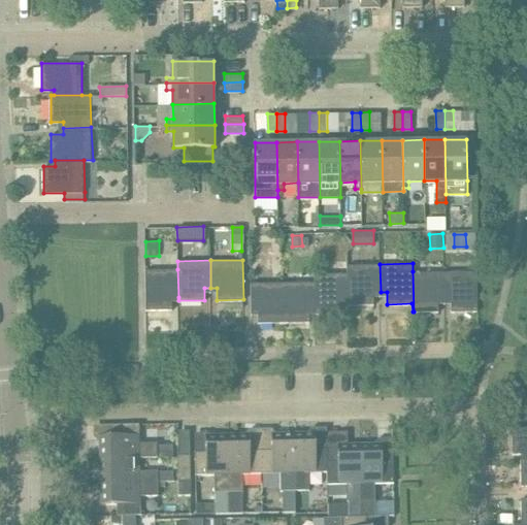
[(381,292),(380,264),(347,264),(347,272),(348,300),(348,304),(374,304),(374,292),(381,292)]
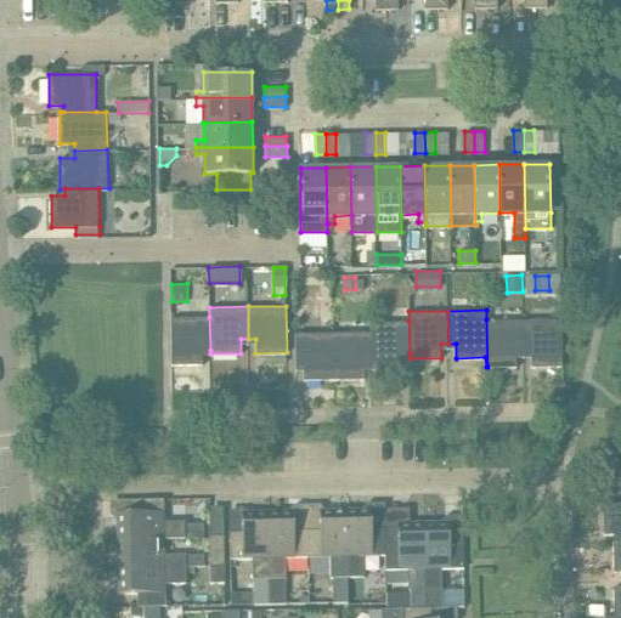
[(203,350),(210,350),(209,317),(171,317),(173,364),(203,363),(203,350)]
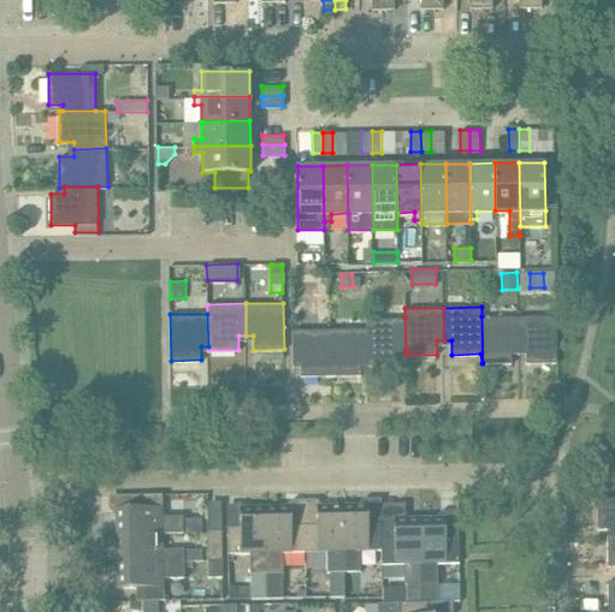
[(556,315),(519,316),(519,349),(526,349),(526,362),(557,362),(556,315)]
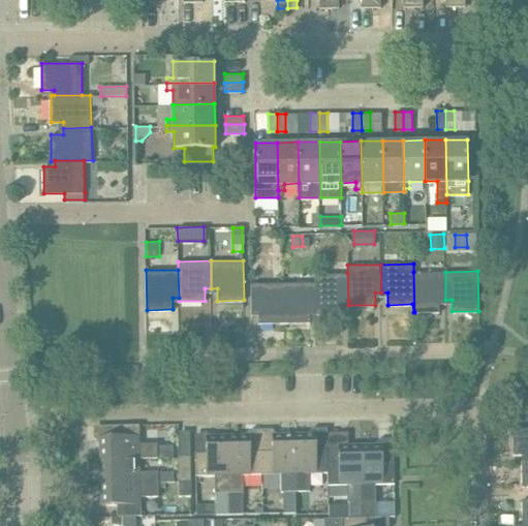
[(445,300),(445,272),(413,272),(414,312),(439,312),(439,300),(445,300)]
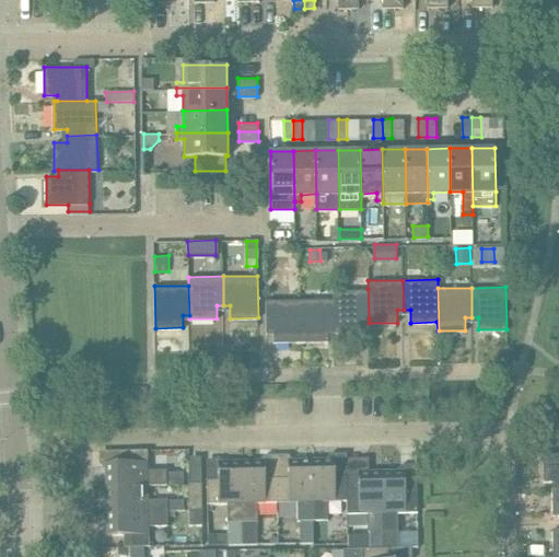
[(369,318),(368,289),(334,290),(334,299),(335,328),(335,333),(363,332),(362,318),(369,318)]
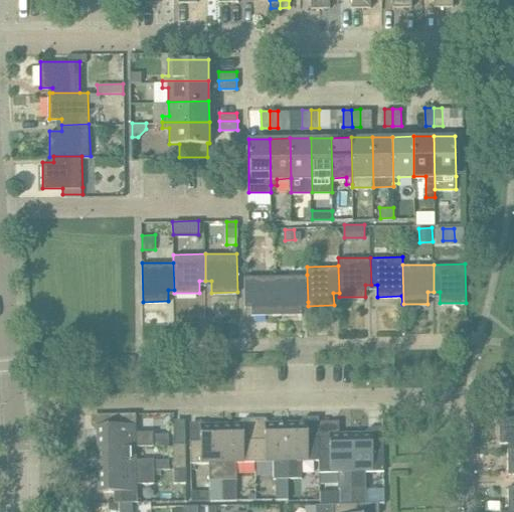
[(251,314),(277,314),(277,275),(244,276),(245,306),(246,306),(246,303),(251,303),(251,314)]
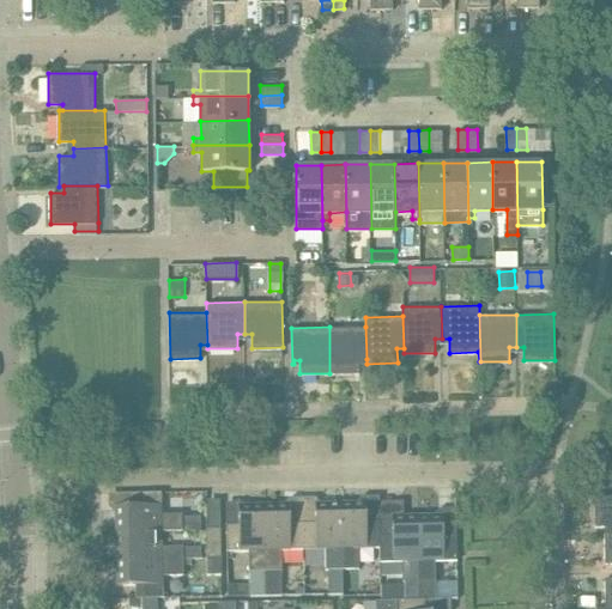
[(367,359),(365,327),(329,327),(329,373),(361,373),(359,359),(367,359)]
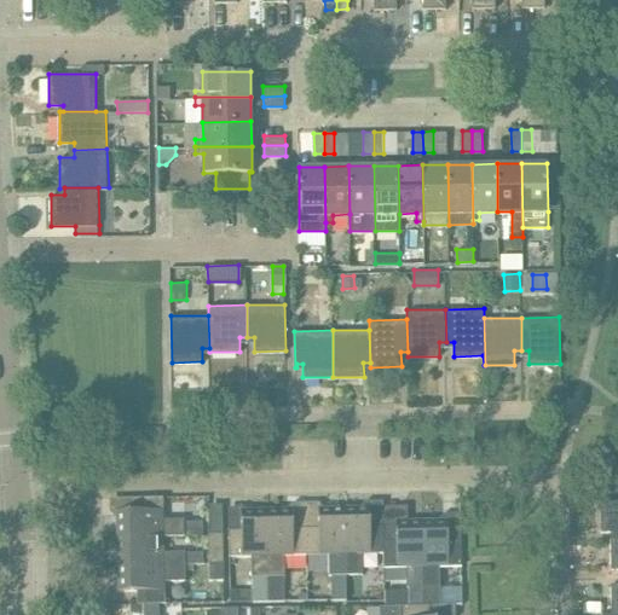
[(117,512),(117,534),(165,533),(165,534),(185,534),(185,520),(185,516),(165,517),(163,495),(136,495),(136,509),(121,509),(117,512)]
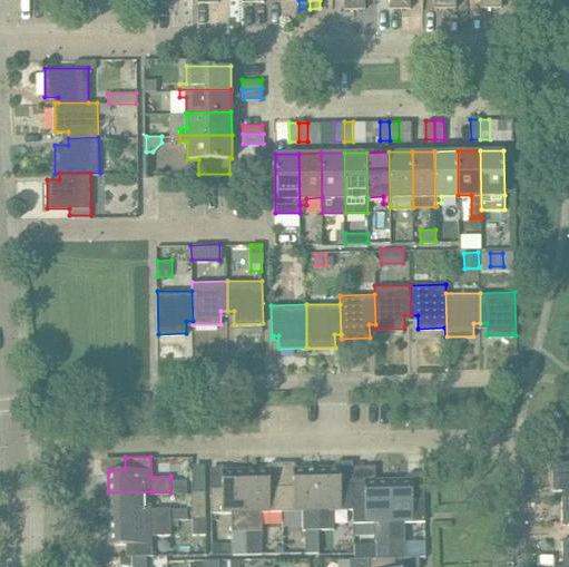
[(567,496),(568,495),(568,460),(553,461),(553,489),(567,489),(567,496)]
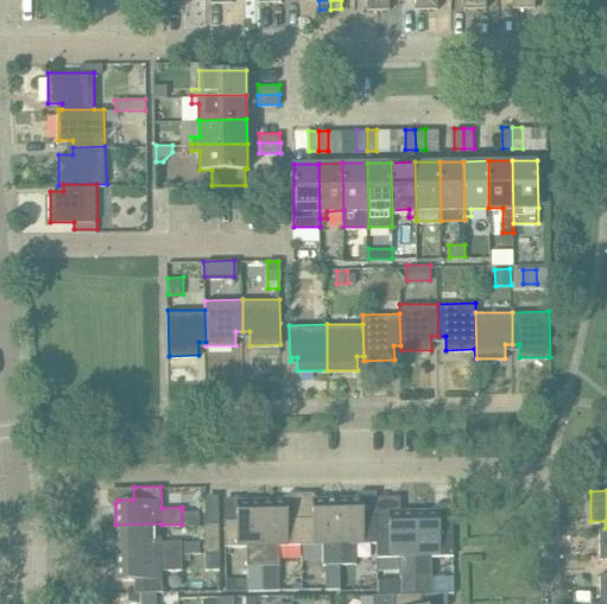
[(339,497),(340,563),(356,561),(356,541),(377,541),(377,555),(378,555),(377,514),(364,514),(364,500),(360,496),(339,497)]
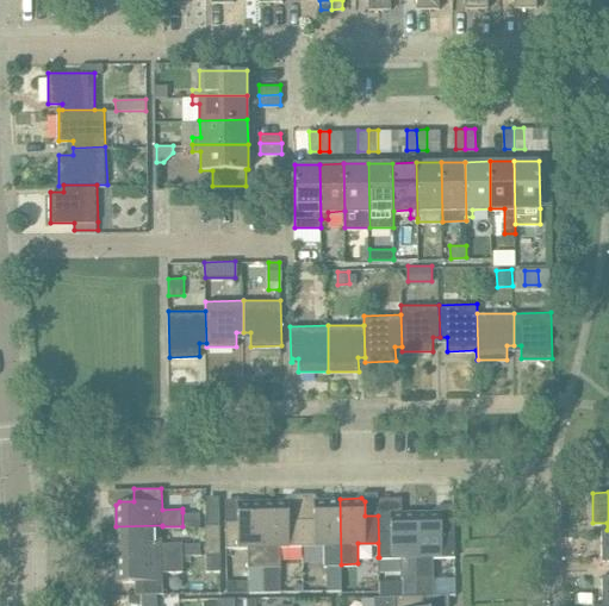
[(341,564),(340,499),(318,499),(315,503),(315,505),(302,505),(303,544),(324,544),(324,564),(325,564),(327,588),(333,588),(333,589),(342,589),(341,564)]
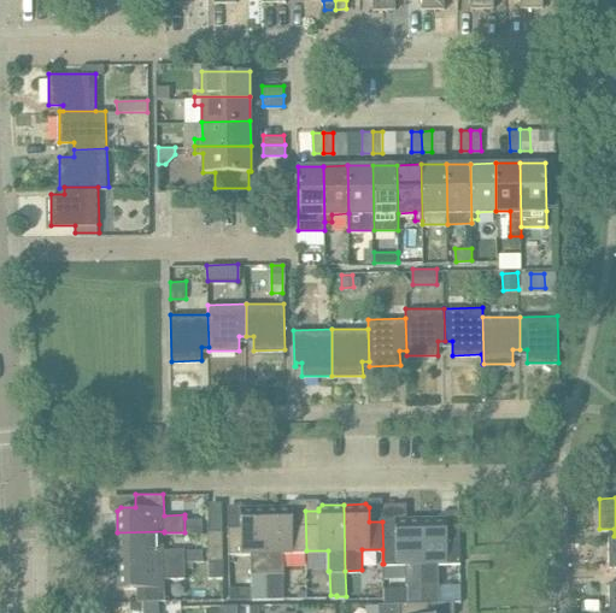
[(269,596),(267,506),(245,506),(241,511),(241,512),(228,512),(229,552),(251,552),(252,597),(269,596)]
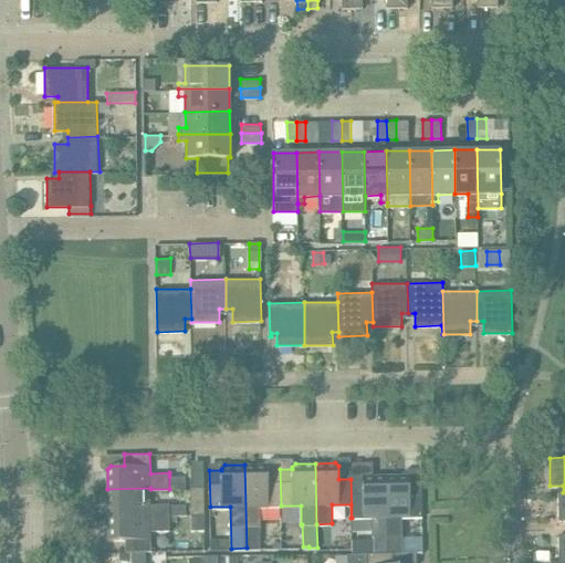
[(264,465),(244,465),(247,548),(261,548),(261,507),(281,506),(280,469),(268,469),(268,468),(264,465)]
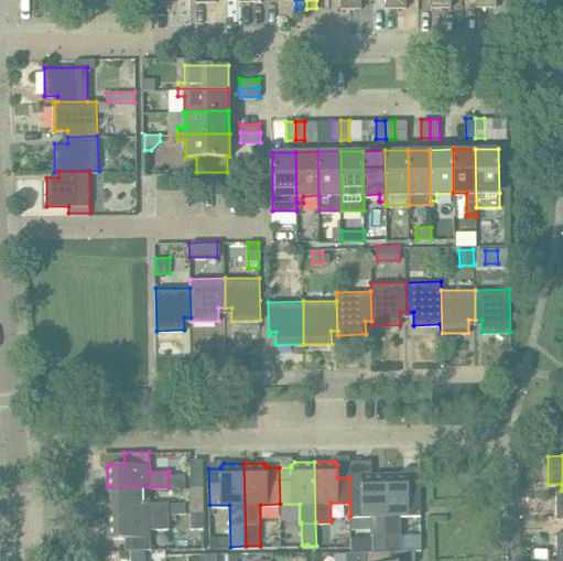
[(370,535),(372,535),(372,551),(377,551),(387,550),(385,473),(361,474),(361,477),(349,477),(350,516),(370,515),(370,535)]
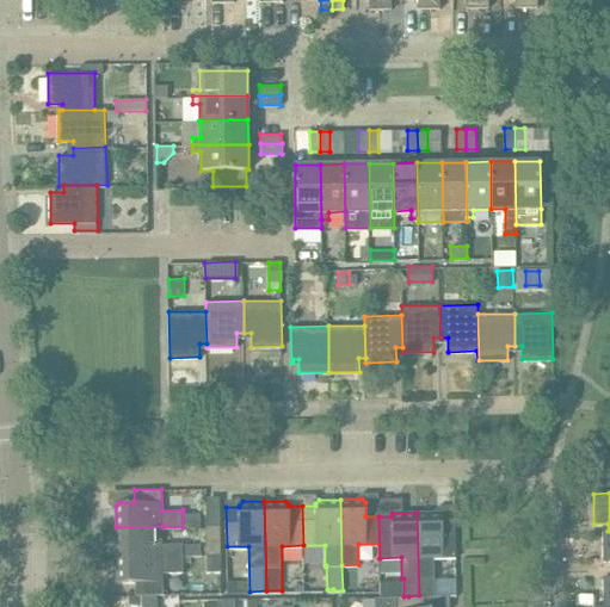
[(438,512),(417,512),(419,595),(435,595),(433,557),(456,557),(455,530),(443,530),(442,515),(438,512)]
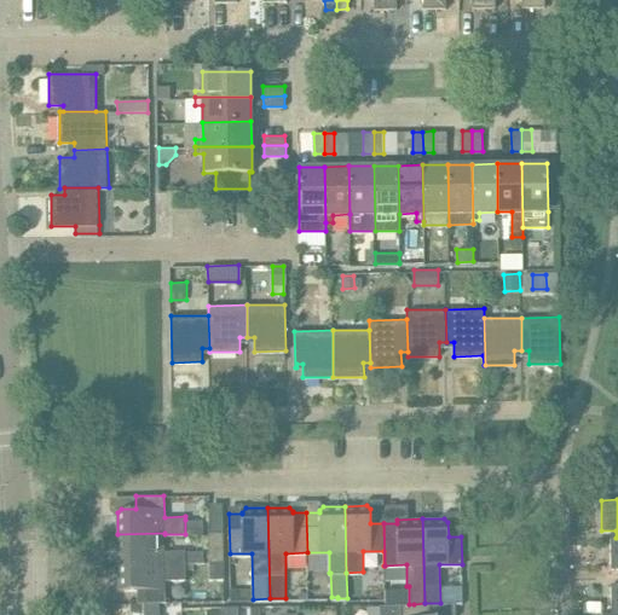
[(202,520),(185,520),(185,534),(203,534),(202,520)]
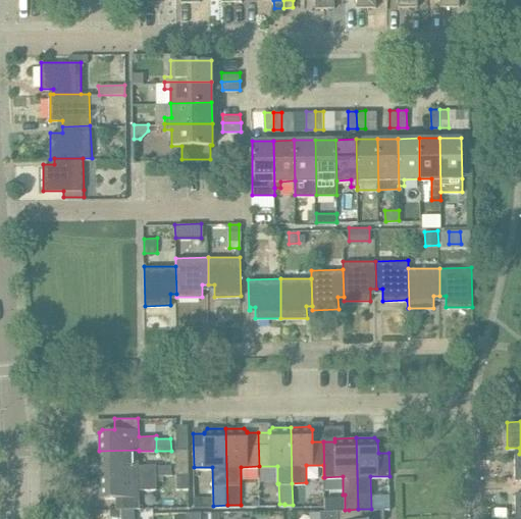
[(176,449),(176,450),(176,473),(189,473),(189,448),(176,449)]
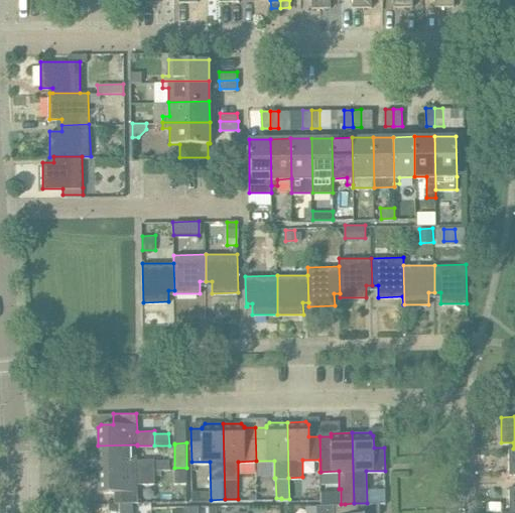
[(98,445),(99,470),(155,469),(169,468),(169,459),(154,459),(154,458),(137,459),(137,445),(137,444),(98,445)]
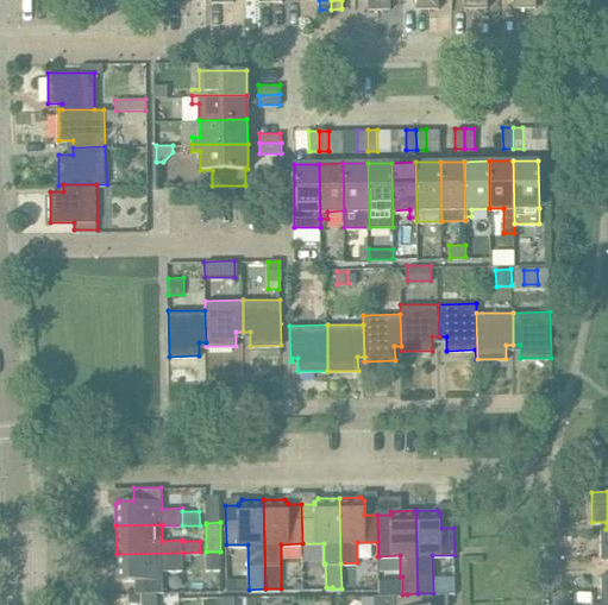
[(220,552),(206,552),(206,569),(221,568),(220,552)]
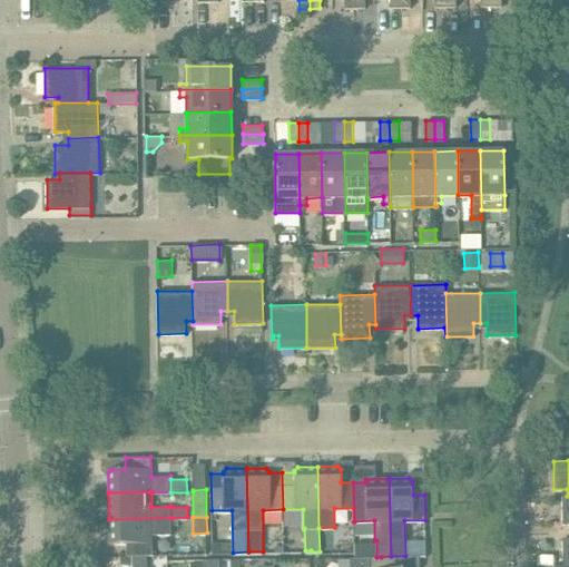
[(172,518),(109,519),(109,540),(113,544),(127,543),(127,555),(133,554),(143,554),(153,554),(153,534),(172,534),(172,518)]
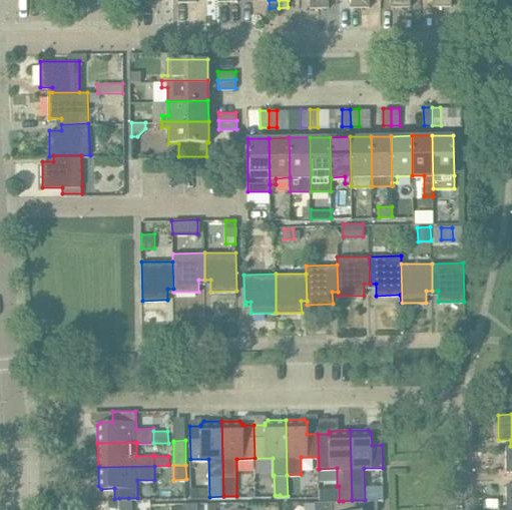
[(128,509),(128,498),(119,498),(118,509),(128,509)]
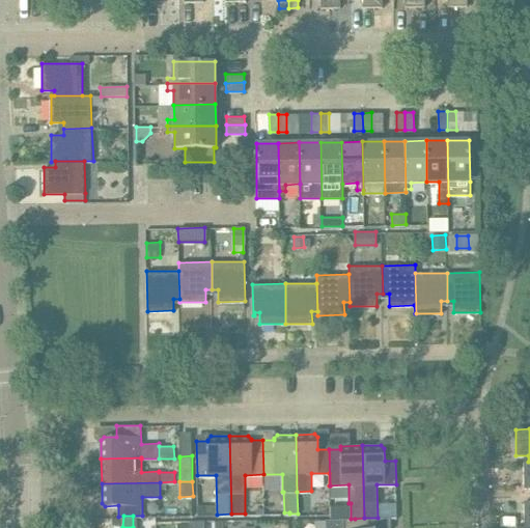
[(122,527),(123,517),(112,517),(112,527),(122,527)]
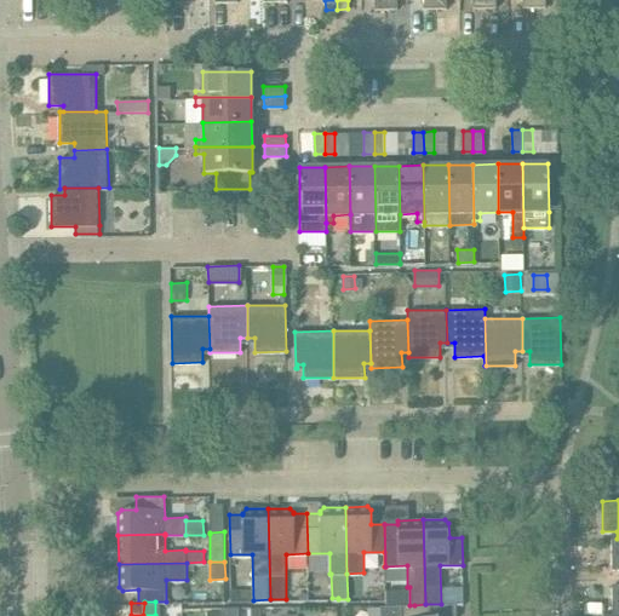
[(414,605),(410,605),(382,605),(382,615),(445,615),(445,604),(441,604),(431,604),(425,604),(414,605)]
